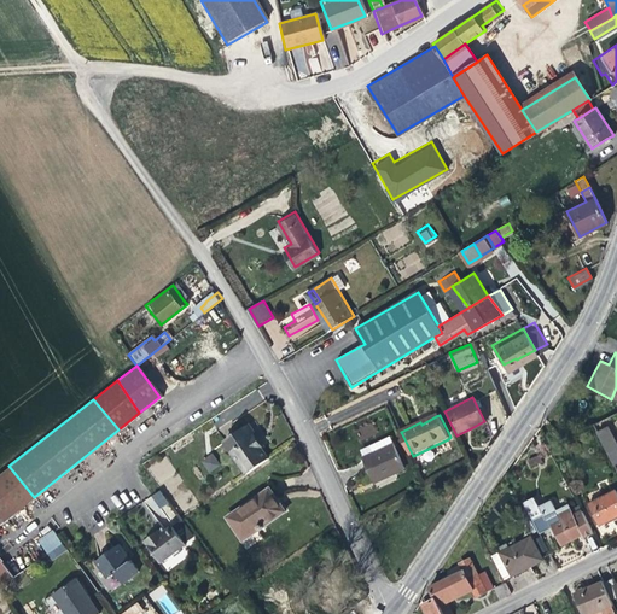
[(616,460),(616,439),(607,421),(594,427),(613,462),(616,460)]
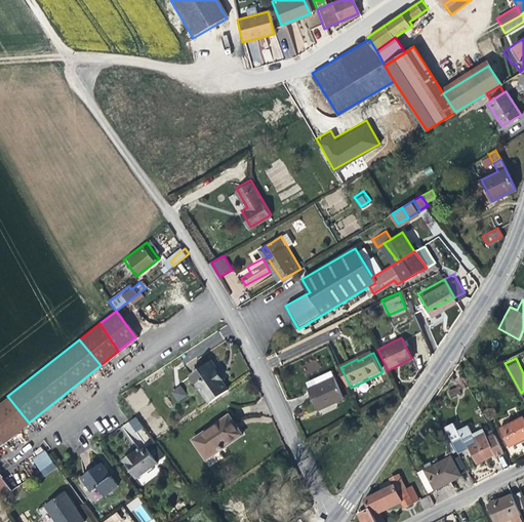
[(208,402),(225,391),(218,383),(211,372),(213,370),(207,362),(189,375),(208,402)]
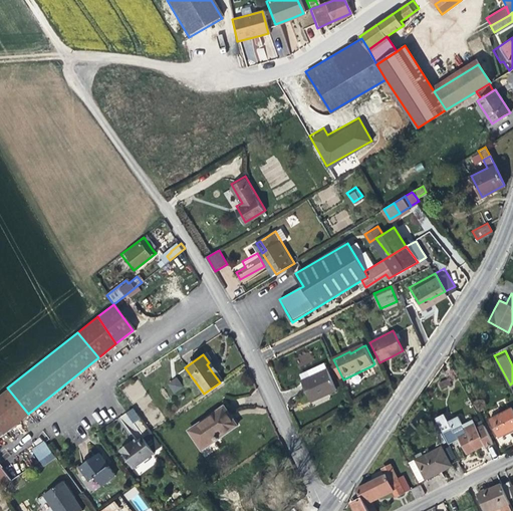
[(207,364),(214,374),(216,372),(213,367),(209,362),(207,364)]
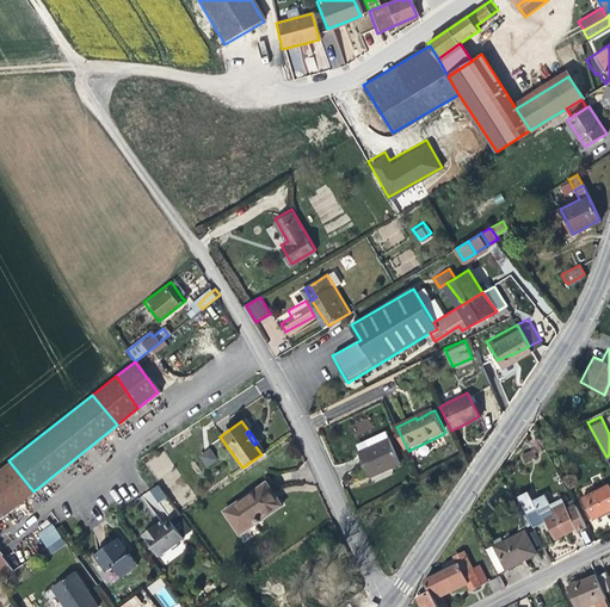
[(371,481),(401,465),(390,444),(386,435),(365,445),(370,453),(364,456),(359,458),(371,481)]
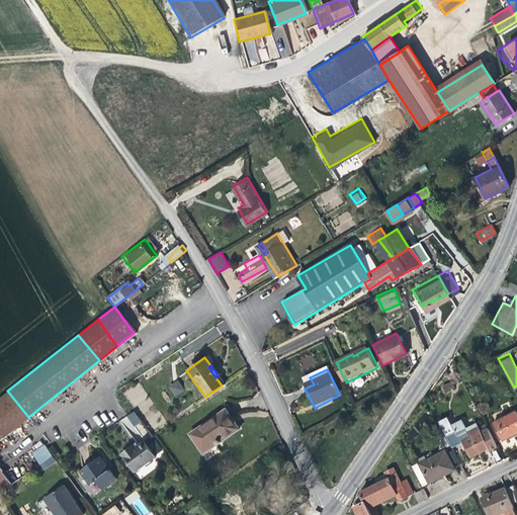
[(174,394),(184,388),(176,376),(167,383),(174,394)]
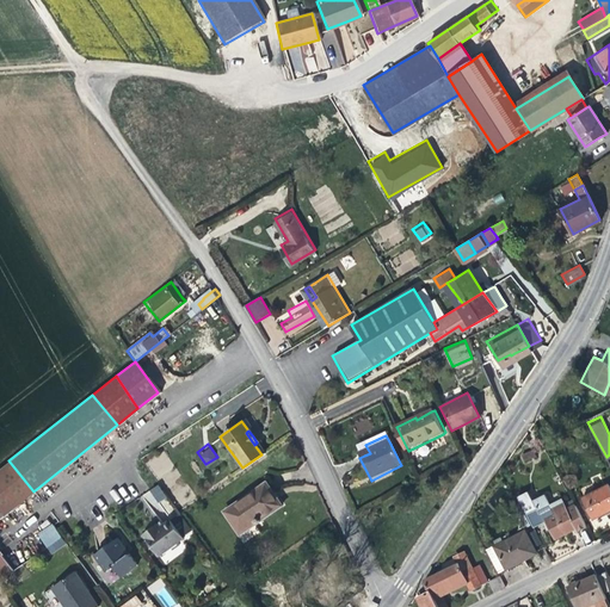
[(370,453),(365,445),(359,448),(362,452),(364,456),(370,453)]
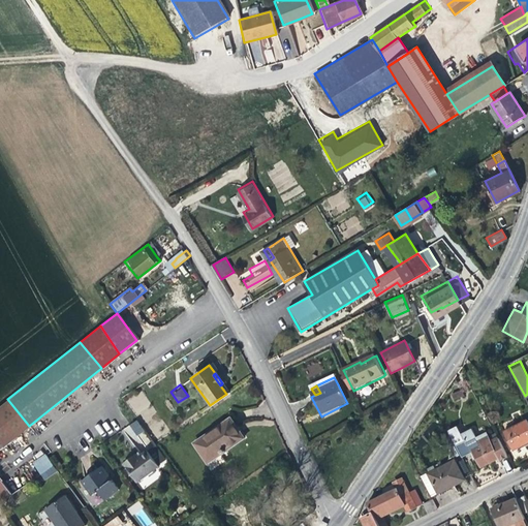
[(464,392),(462,387),(451,392),(453,397),(464,392)]
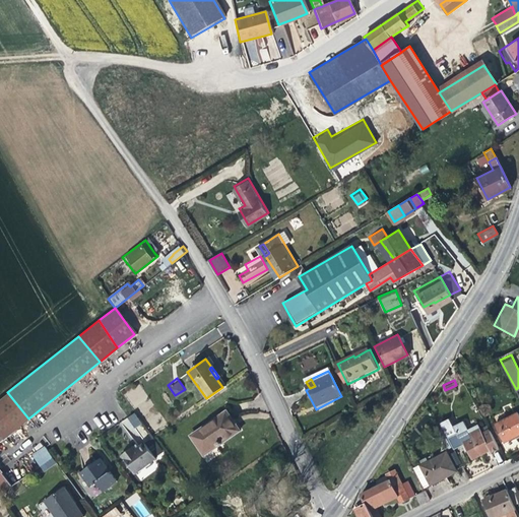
[(145,396),(139,383),(126,390),(133,403),(145,396)]
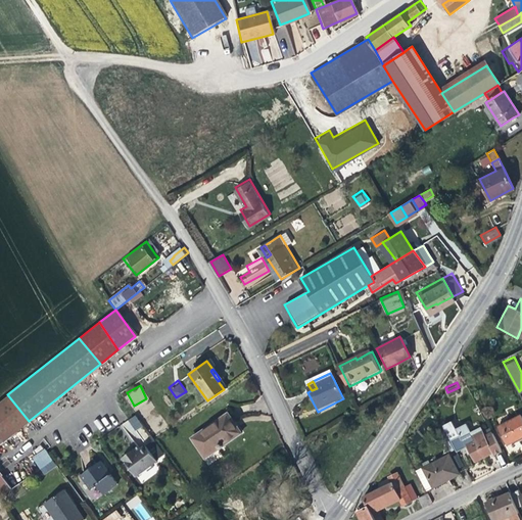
[(0,433),(4,439),(27,422),(6,395),(0,399),(0,433)]
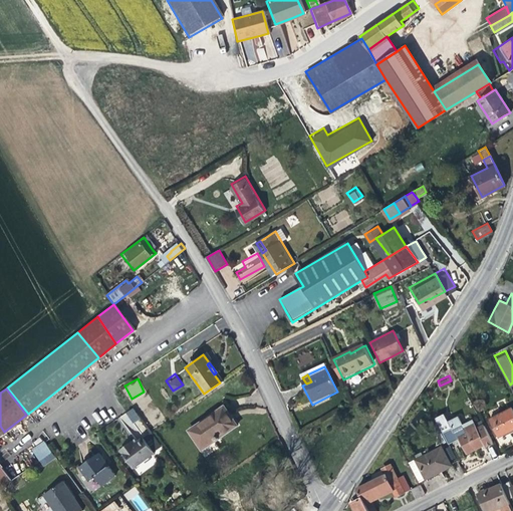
[(201,449),(235,425),(229,416),(223,406),(188,430),(201,449)]
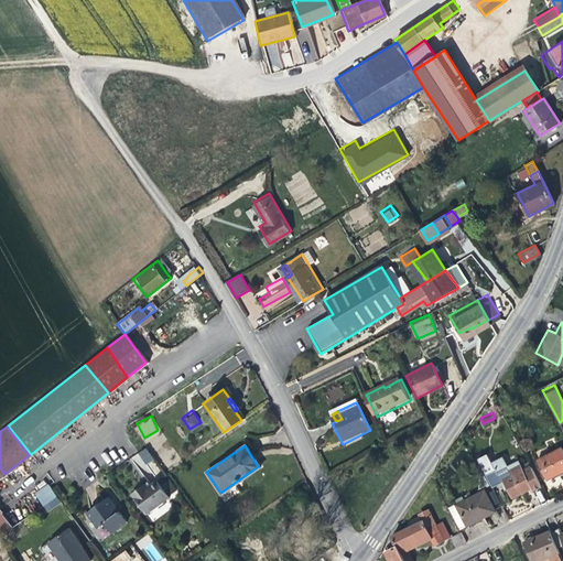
[(562,470),(562,446),(562,445),(538,456),(548,477),(555,473),(562,470)]
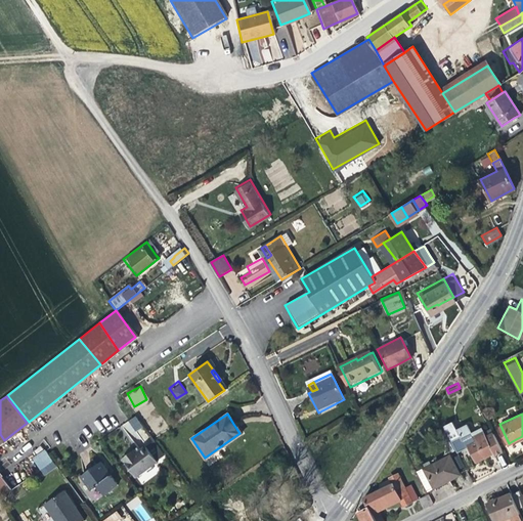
[(494,450),(495,452),(503,448),(489,424),(473,432),(468,423),(458,428),(460,436),(452,440),(459,450),(467,446),(468,450),(469,452),(472,451),(476,459),(494,450)]
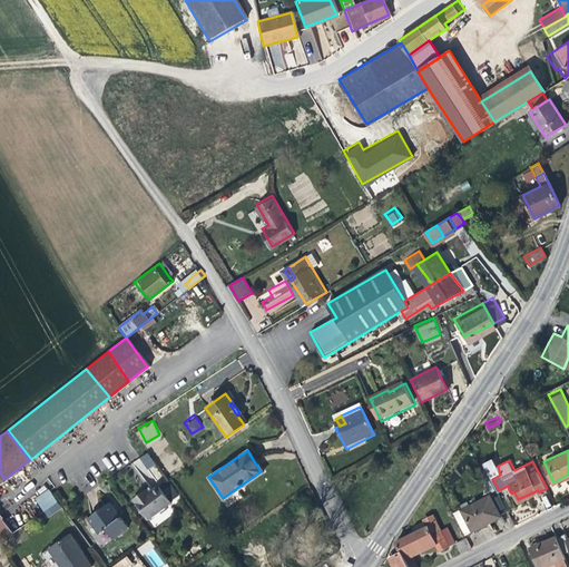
[(148,519),(172,502),(158,486),(154,489),(147,492),(145,489),(133,499),(148,519)]
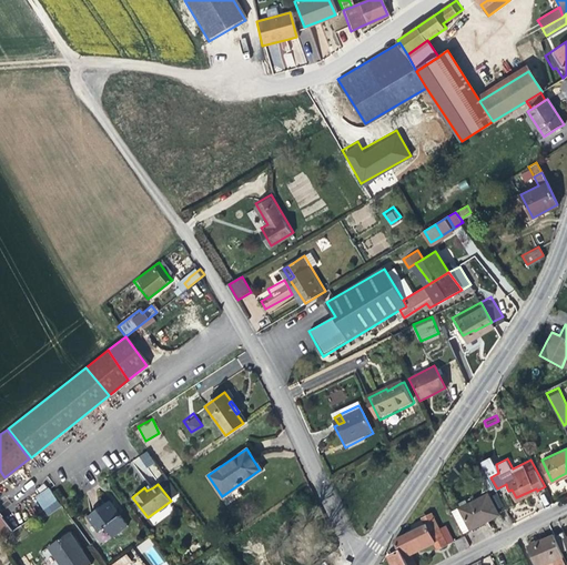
[(46,507),(59,498),(50,486),(37,497),(46,507)]
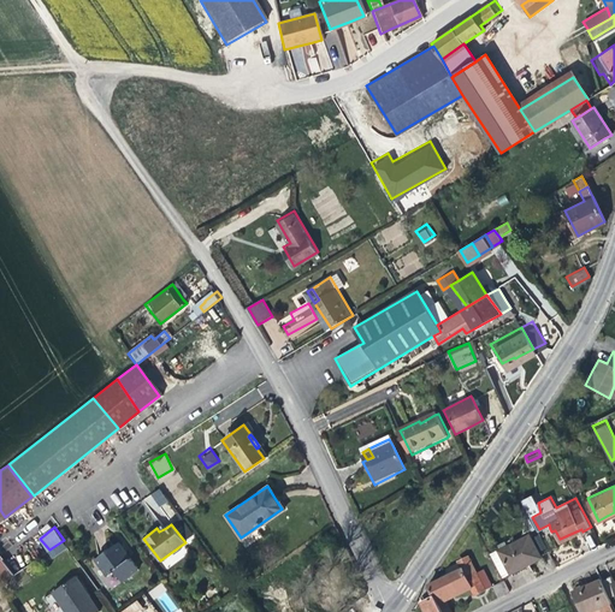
[(540,556),(528,533),(498,548),(510,571),(525,563),(540,556)]
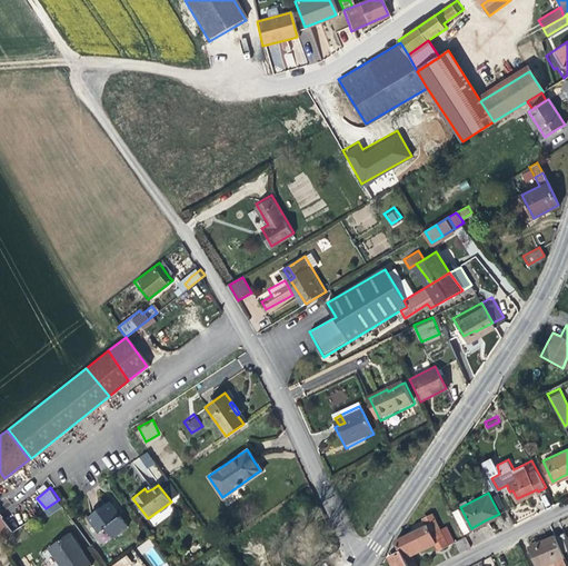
[(132,533),(109,500),(100,507),(89,516),(101,532),(107,527),(119,543),(132,533)]
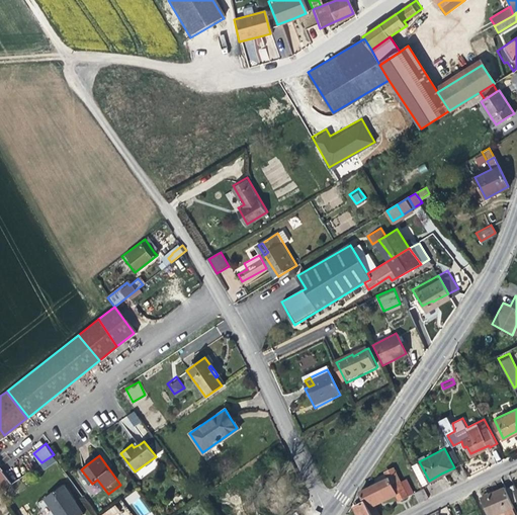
[(0,479),(1,480),(6,487),(11,483),(0,467),(0,479)]
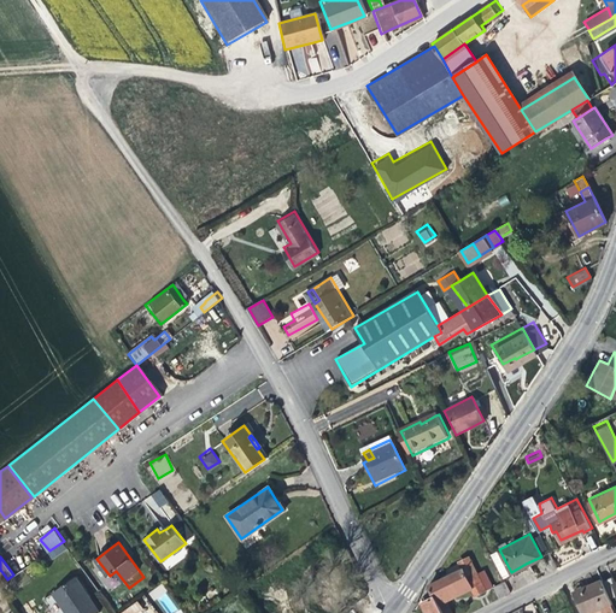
[(486,589),(473,565),(469,558),(467,559),(461,563),(463,569),(449,577),(430,585),(440,603),(447,600),(473,587),(477,594),(486,589)]
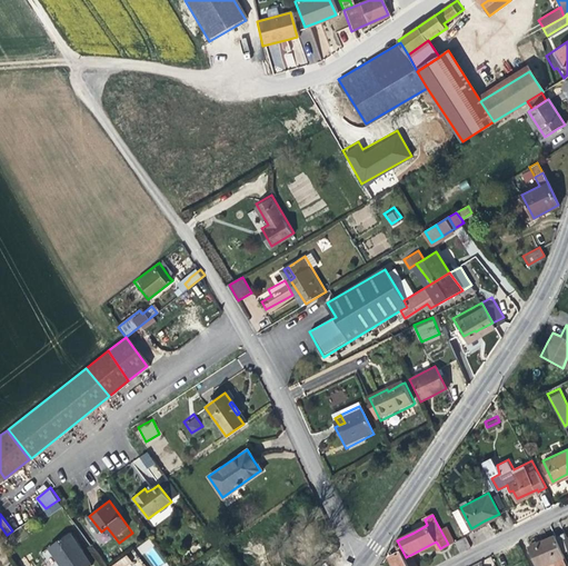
[(88,565),(92,564),(69,532),(40,553),(49,565),(88,565)]
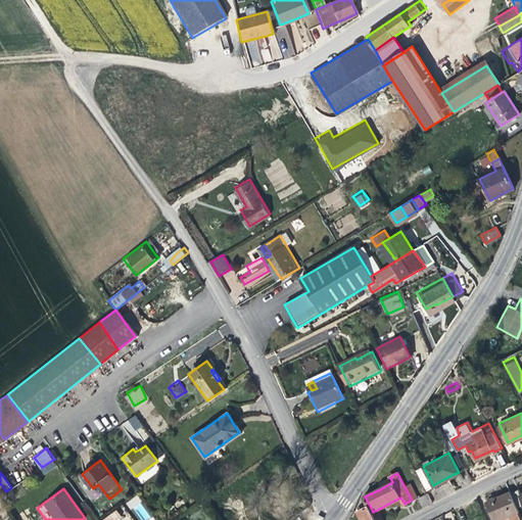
[(417,494),(422,504),(431,499),(427,490),(417,494)]
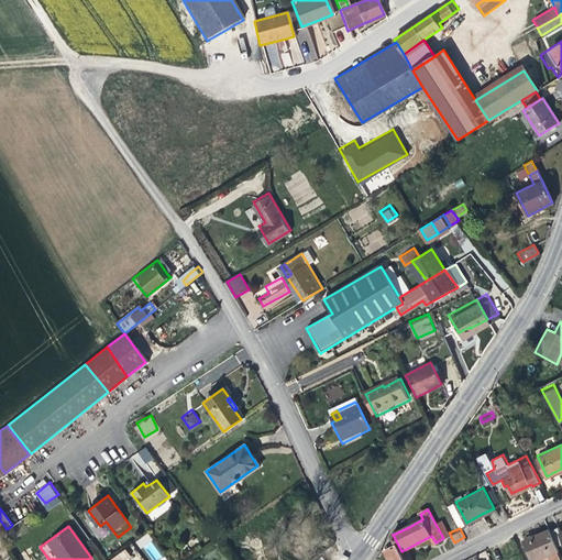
[(561,559),(561,548),(553,528),(533,536),(527,538),(536,559),(541,559),(553,556),(555,559),(561,559)]
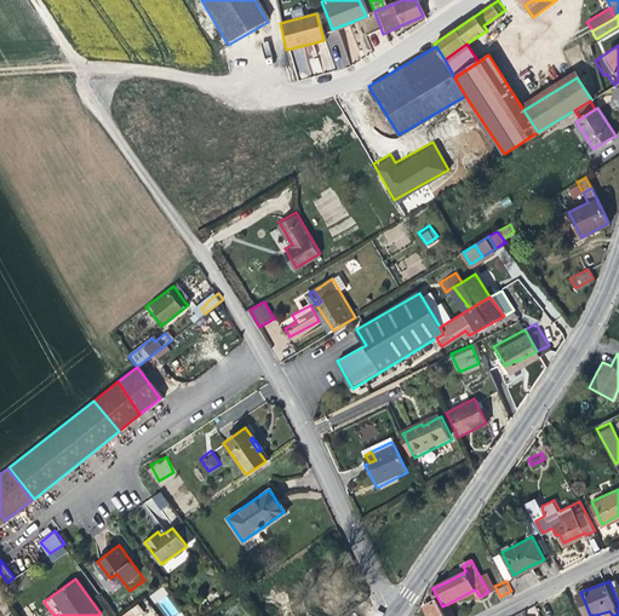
[(430,615),(446,615),(442,606),(433,588),(433,587),(424,600),(430,615)]
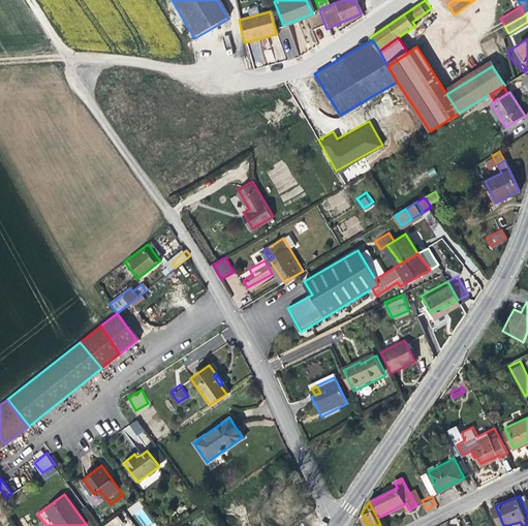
[(117,513),(100,524),(102,525),(113,525),(122,520),(117,513)]
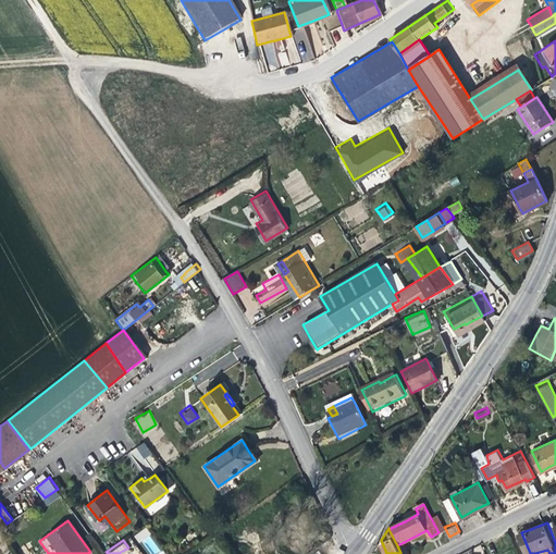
[(409,553),(404,542),(397,545),(400,553),(409,553)]
